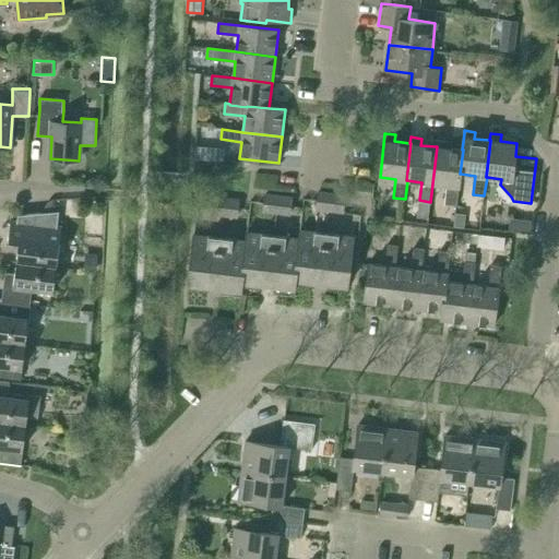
[(432,183),(448,185),(445,203),(456,205),(461,174),(460,174),(463,150),(462,150),(447,147),(448,141),(437,140),(436,146),(437,146),(432,183)]
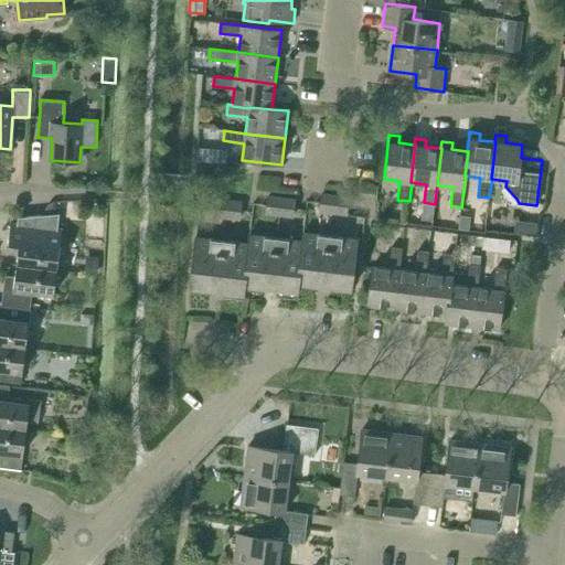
[(198,147),(196,160),(198,160),(226,162),(227,150),(198,147)]
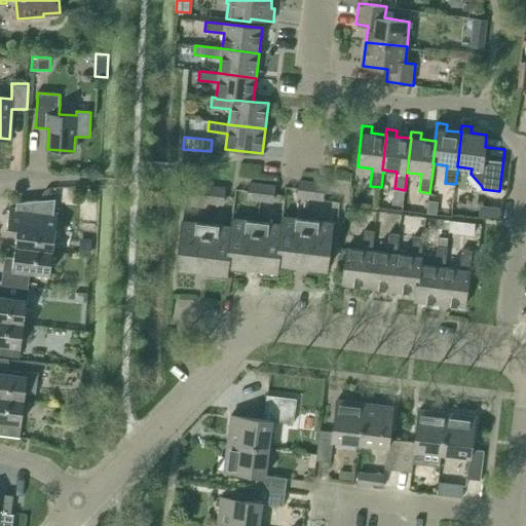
[(298,197),(310,198),(312,182),(300,181),(300,184),(298,197)]
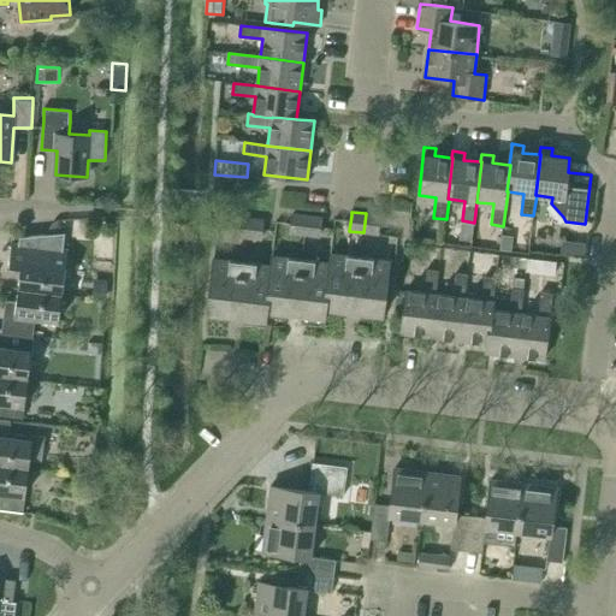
[(366,213),(363,232),(378,235),(380,215),(366,213)]
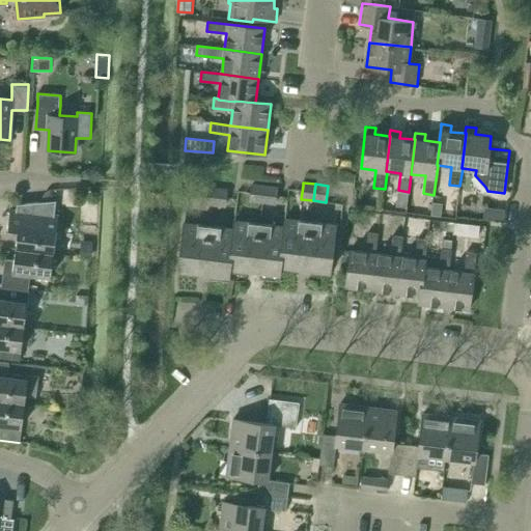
[(251,201),(262,202),(264,186),(252,185),(251,201)]
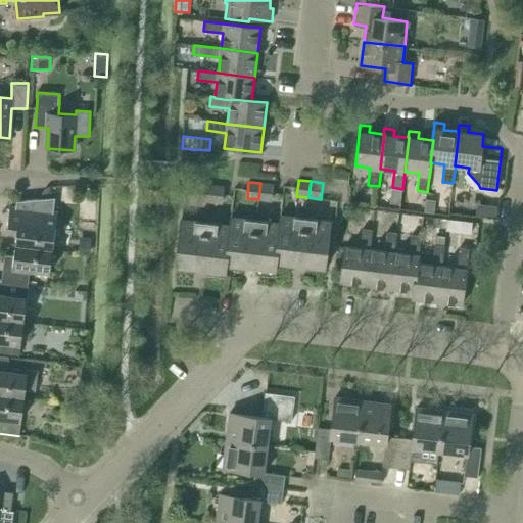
[(260,183),(258,199),(271,201),(273,185),(260,183)]
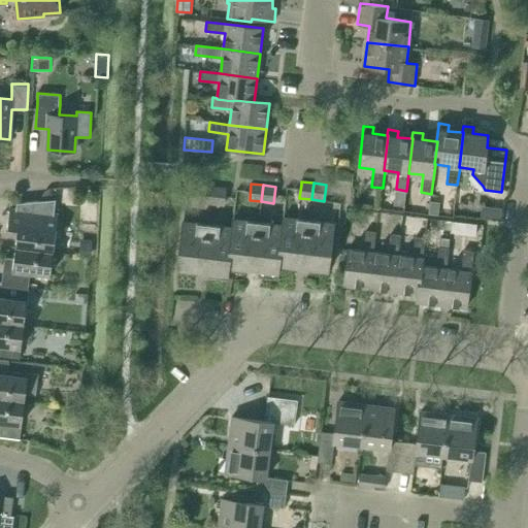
[(199,202),(211,203),(213,187),(201,186),(199,198),(199,202)]
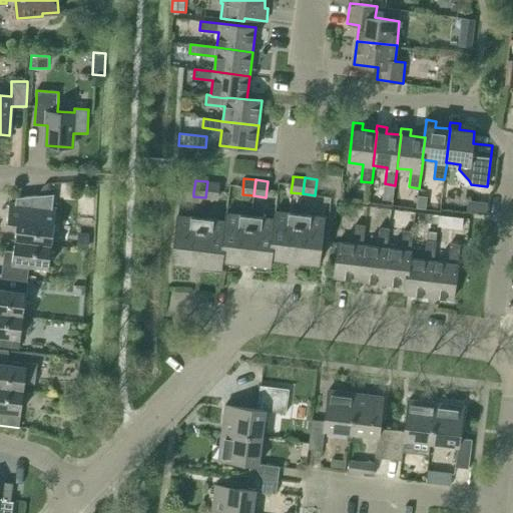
[(207,181),(205,197),(216,199),(218,183),(207,181)]
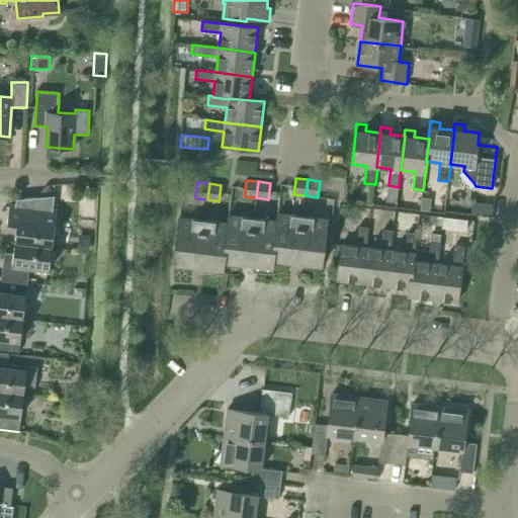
[(16,204),(11,204),(10,205),(7,230),(16,232),(15,242),(31,244),(53,247),(57,209),(54,209),(56,195),(17,199),(16,204)]
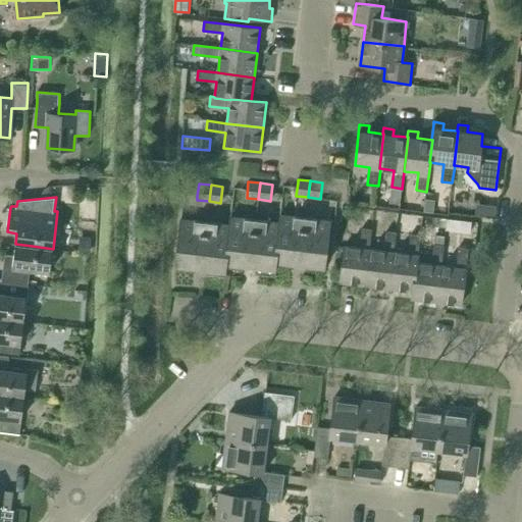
[(433,212),(435,200),(426,199),(424,211),(433,212)]
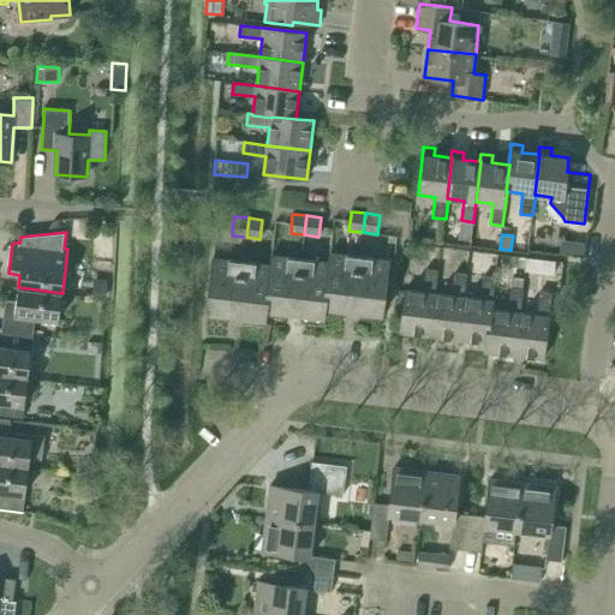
[(324,309),(353,311),(359,256),(346,255),(330,252),(329,262),(324,309)]
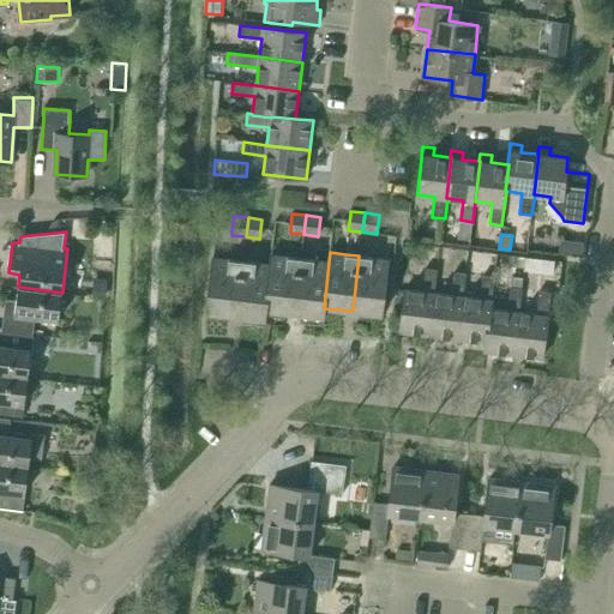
[(265,311),(266,311),(294,313),(301,258),(271,254),(270,264),(271,264),(265,311)]
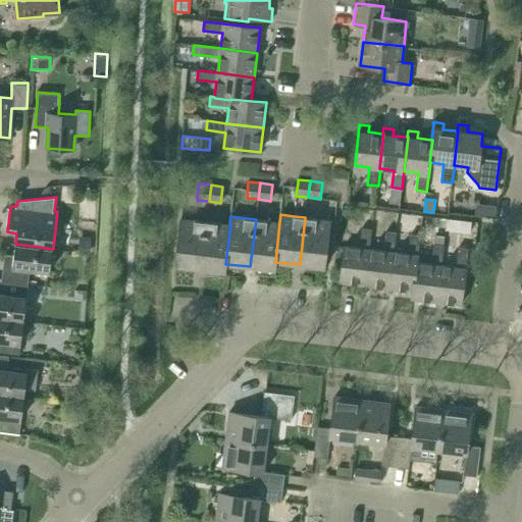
[(305,217),(300,264),(324,268),(330,220),(305,217)]
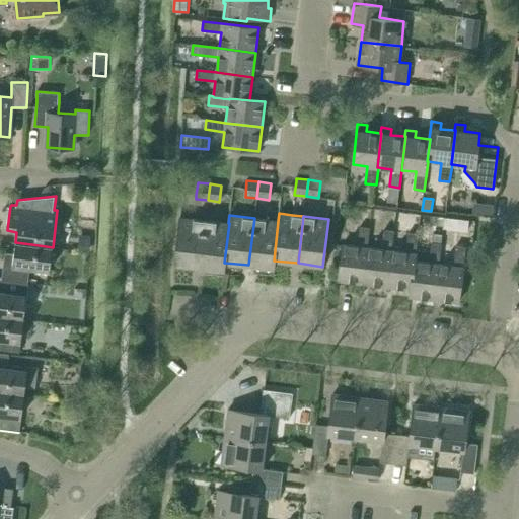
[(199,270),(205,220),(180,217),(174,267),(175,267),(175,265),(193,267),(192,273),(193,273),(194,269),(199,270)]
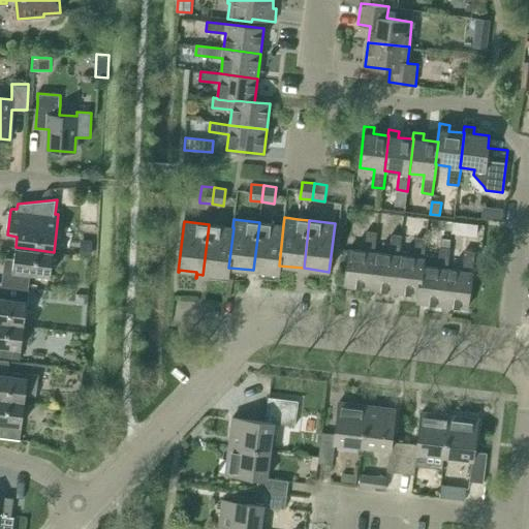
[(279,274),(279,266),(283,225),(259,222),(253,270),(279,274)]
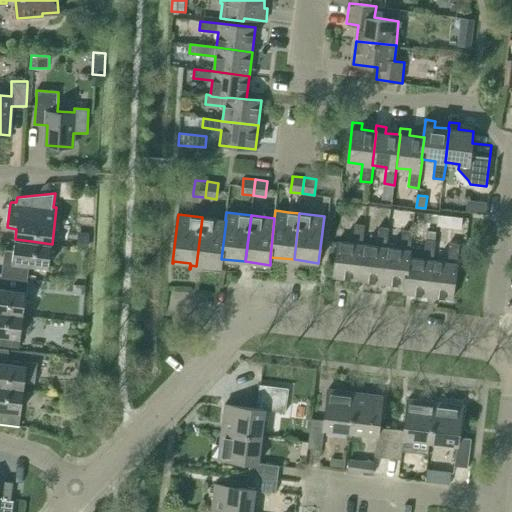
[(220,272),(222,259),(221,259),(226,220),(225,220),(202,217),(196,266),(202,267),(203,264),(220,267),(219,272),(220,272)]
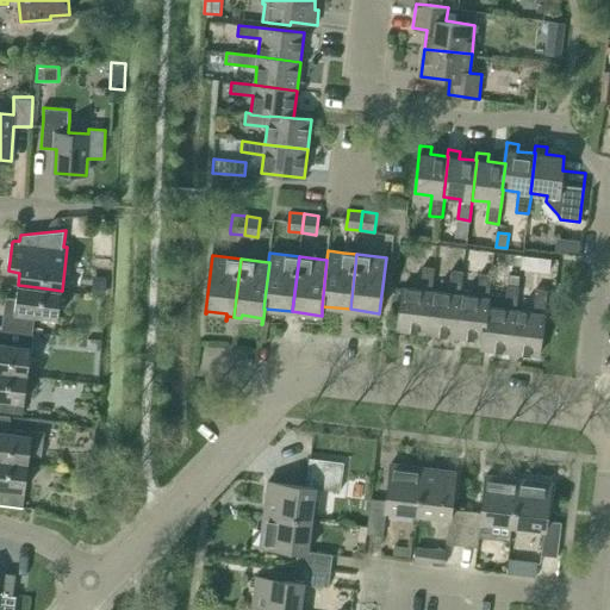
[(398,330),(427,332),(431,291),(433,291),(435,268),(423,266),(423,268),(415,267),(414,278),(422,278),(421,290),(403,287),(398,330)]
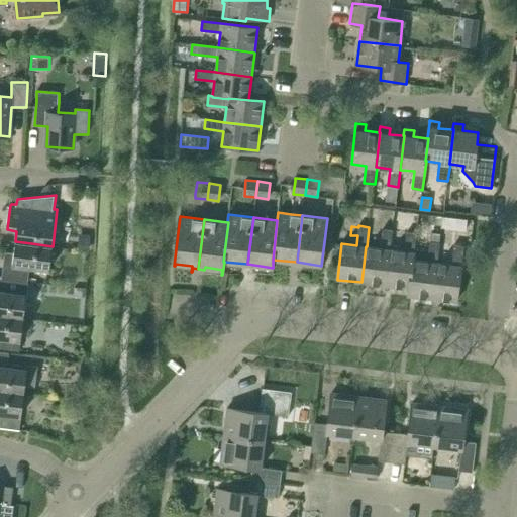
[(362,282),(386,286),(390,249),(391,249),(393,230),(383,229),(381,248),(367,246),(366,246),(362,282)]
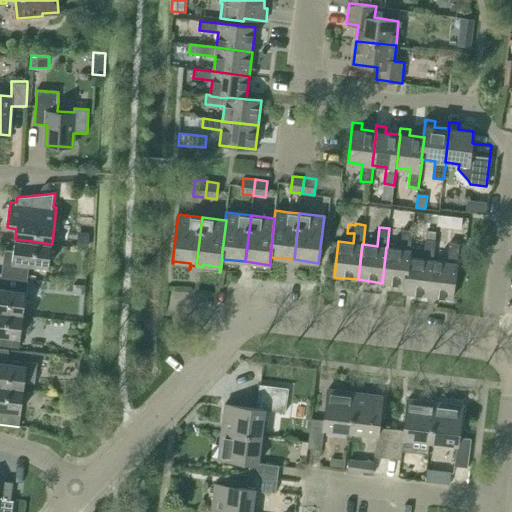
[(382,283),(405,285),(409,257),(410,257),(413,231),(403,229),(400,249),(387,247),(386,247),(382,283)]
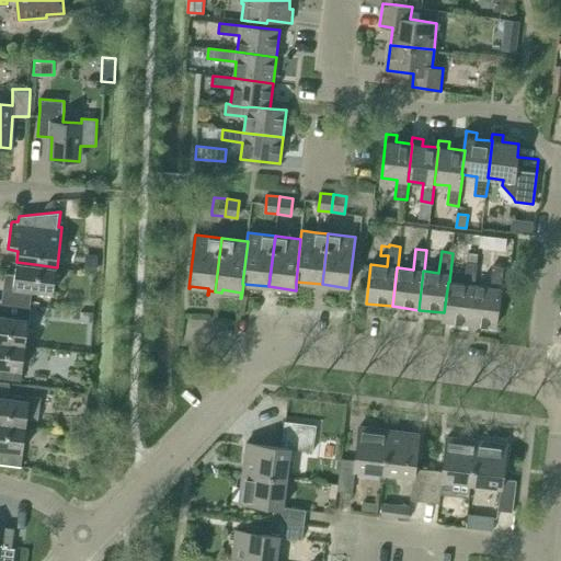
[(89,254),(88,271),(101,272),(102,255),(89,254)]
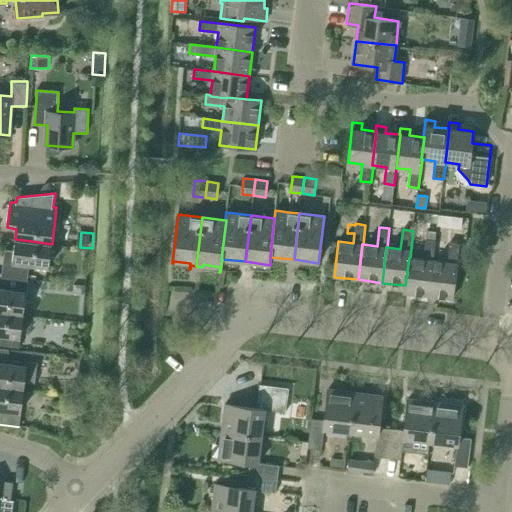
[(52,244),(31,241),(15,239),(13,251),(4,249),(2,275),(8,276),(27,278),(29,265),(31,265),(49,267),(52,244)]
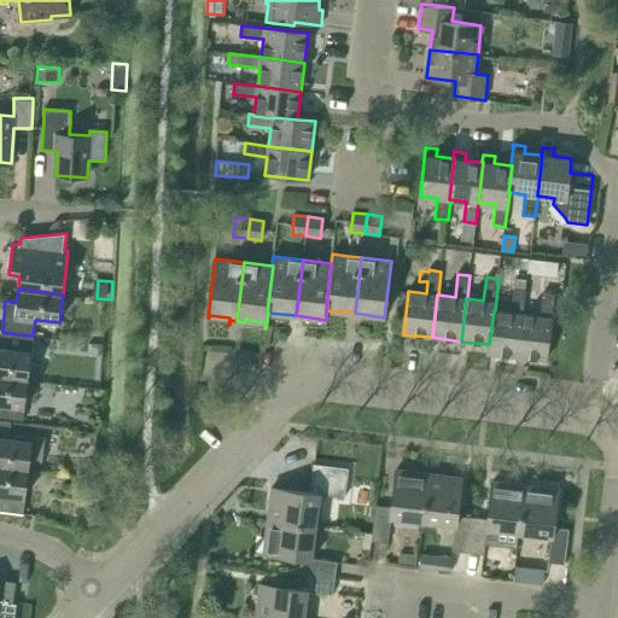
[(488,354),(517,357),(523,314),(526,291),(514,290),(512,313),(495,310),(494,310),(489,344),(488,354)]
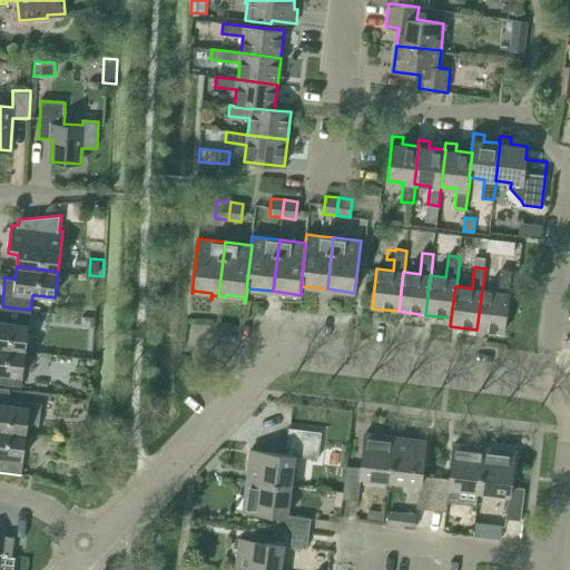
[(482,290),(477,330),(503,333),(511,272),(501,271),(498,292),(482,290)]
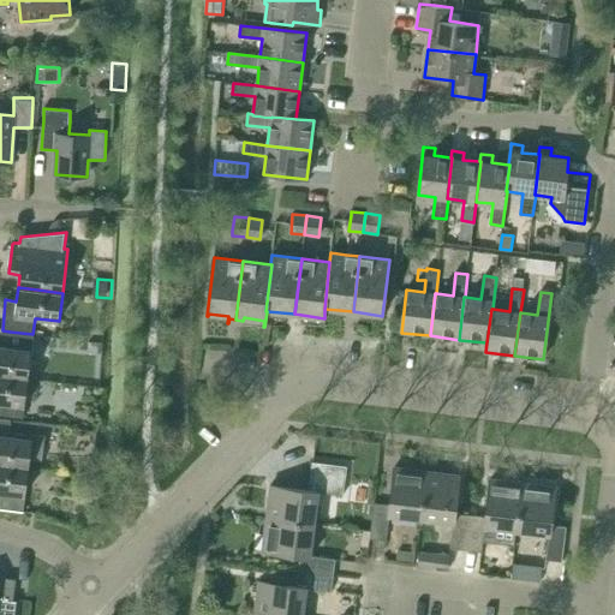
[(0,374),(28,378),(31,350),(9,347),(10,332),(3,330),(0,329),(0,374)]
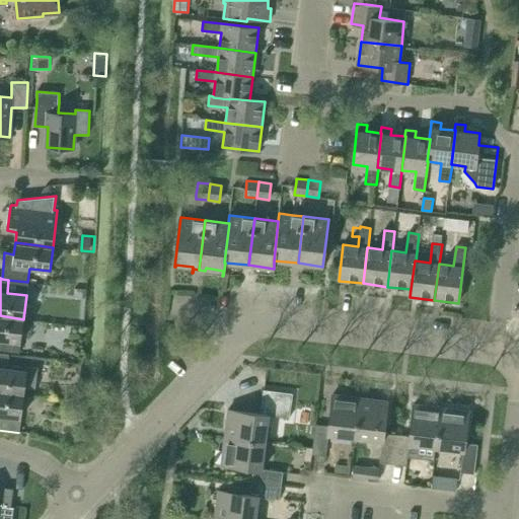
[(0,350),(19,353),(23,319),(0,315),(0,350)]
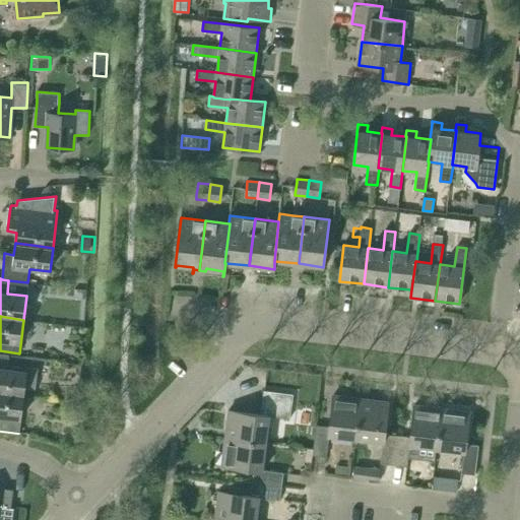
[(0,391),(24,395),(24,388),(36,390),(39,368),(25,366),(24,371),(7,369),(9,354),(0,353),(0,391)]
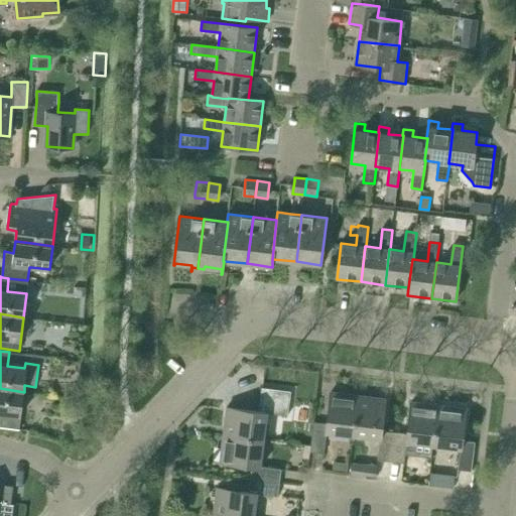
[(0,425),(19,428),(24,392),(0,388),(0,425)]
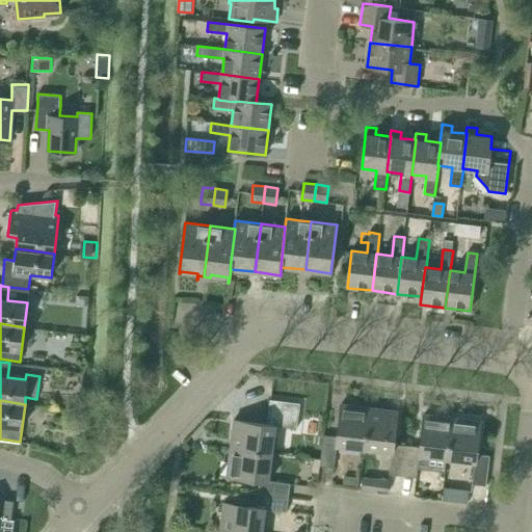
[(300,403),(270,400),(267,424),(234,420),(231,448),(272,453),(275,425),(297,428),(300,403)]
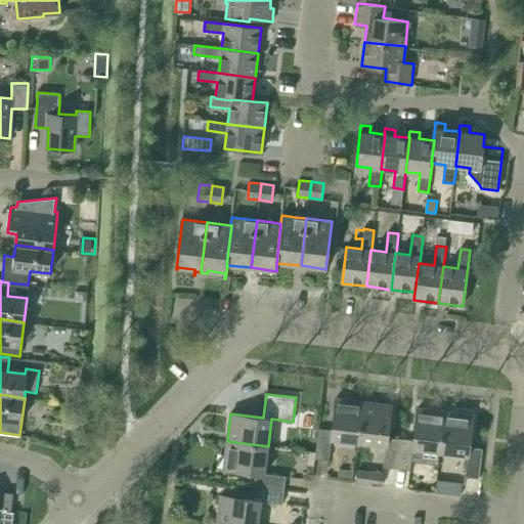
[(315,459),(330,461),(332,440),(359,443),(364,401),(337,398),(333,430),(319,429),(317,438),(302,450),(316,452),(315,459)]
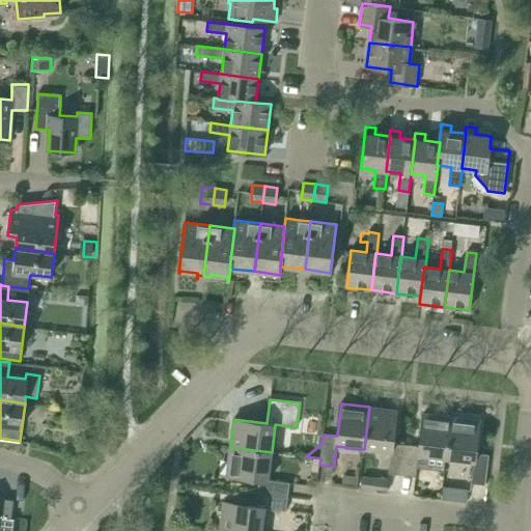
[(389,474),(402,475),(406,445),(392,443),(396,410),(369,407),(364,449),(391,453),(389,474)]
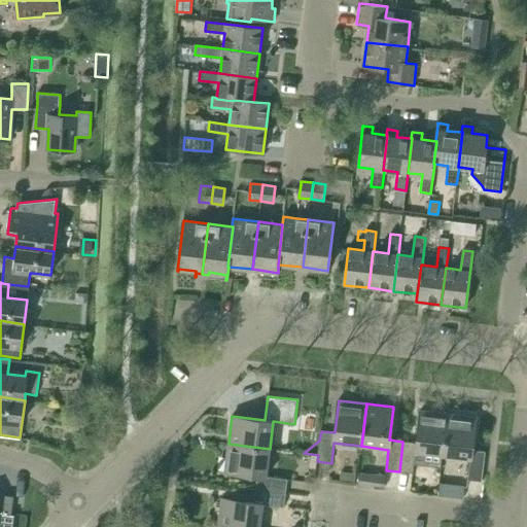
[(415,453),(443,456),(448,414),(419,411),(415,443),(402,442),(399,471),(413,473),(415,453)]
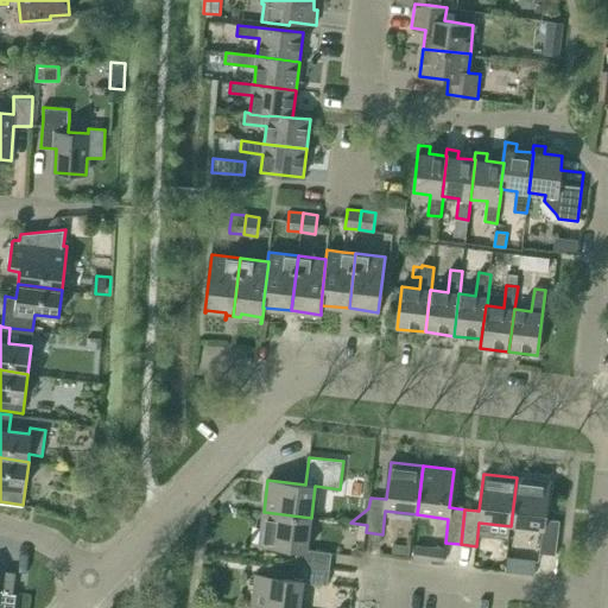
[(555,556),(559,520),(544,519),(549,481),(517,477),(511,526),(542,531),(539,553),(555,556)]
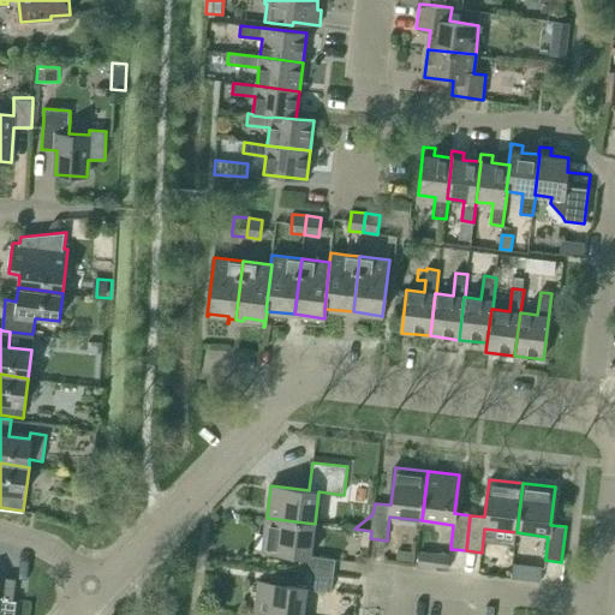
[(300,556),(298,571),(333,575),(334,560),(310,556),(315,524),(267,518),(262,551),(300,556)]
